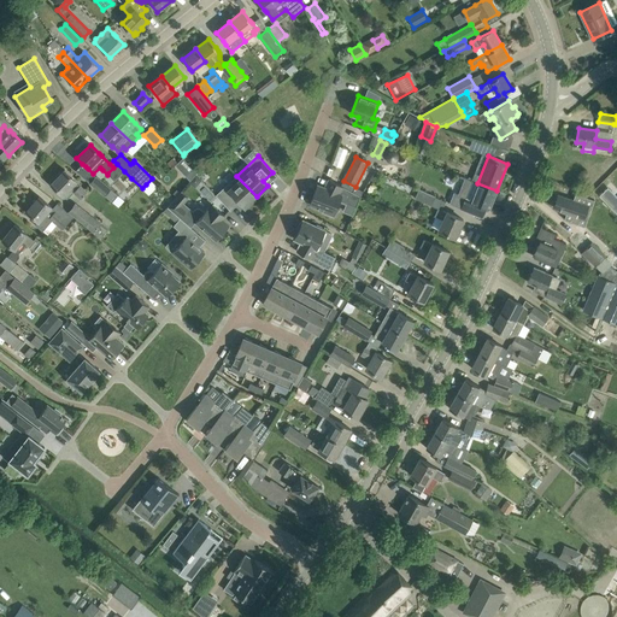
[(183,158),(176,165),(184,175),(192,168),(183,158)]
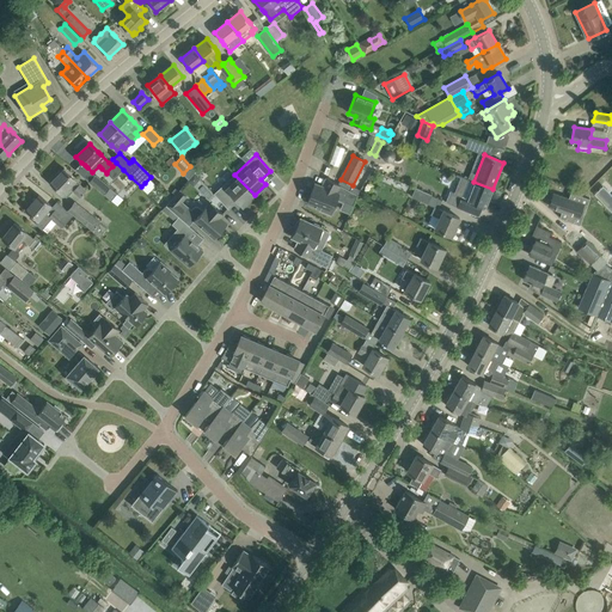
[(75,179),(73,177),(63,169),(50,182),(62,194),(66,197),(73,191),(79,197),(86,191),(75,181),(75,179)]
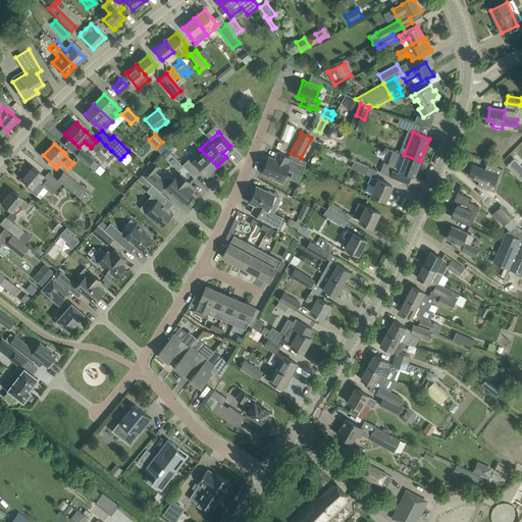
[(76,154),(96,171),(100,165),(81,149),(76,154)]
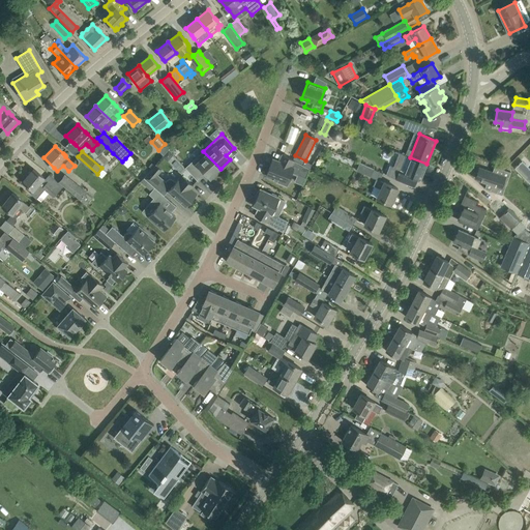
[(221,169),(203,151),(185,168),(198,181),(206,174),(210,178),(221,169)]
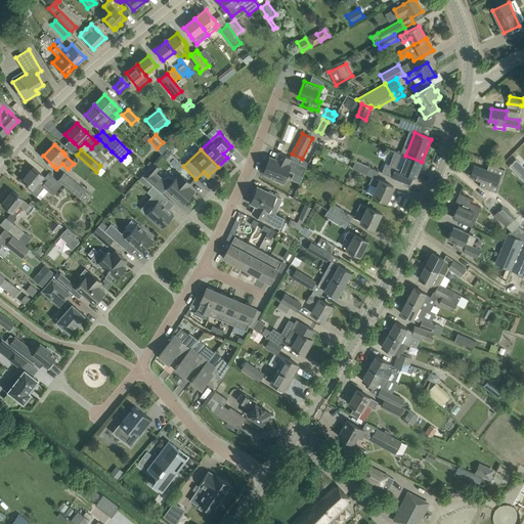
[(284,184),(289,171),(289,170),(295,172),(294,172),(302,175),(306,167),(279,153),(275,159),(269,157),(263,174),(274,178),(273,180),(284,184)]
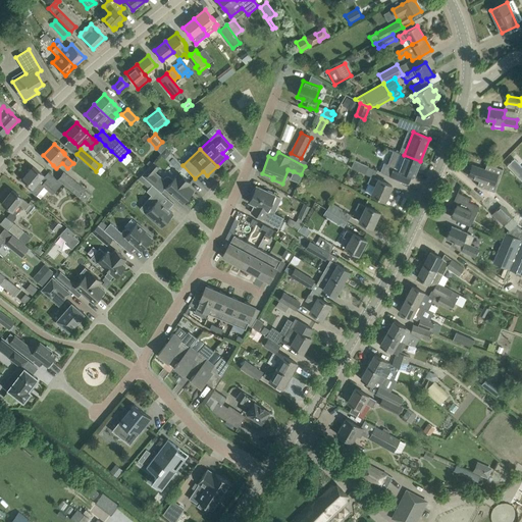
[(420,161),(404,155),(399,169),(384,163),(380,172),(390,177),(400,180),(402,172),(414,177),(420,161)]
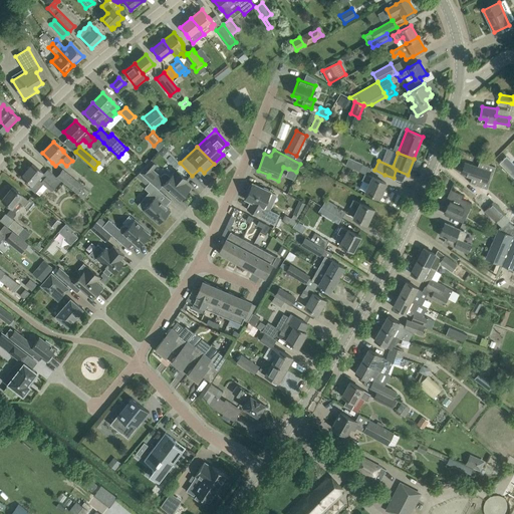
[(359,172),(363,164),(345,157),(342,163),(346,164),(345,165),(359,172)]
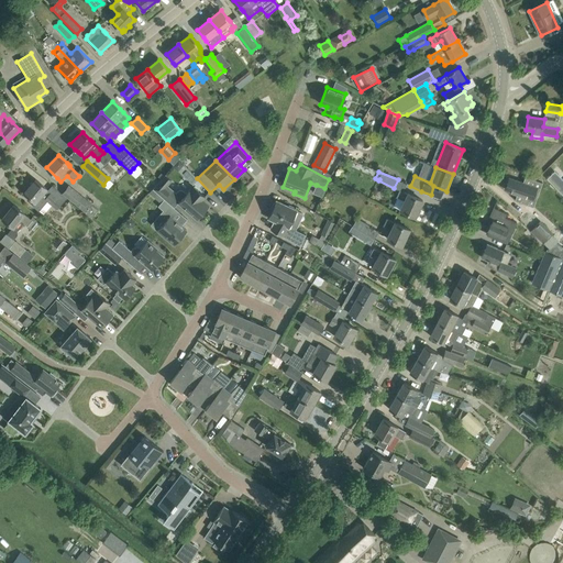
[(562,184),(552,173),(547,178),(562,195),(562,184)]
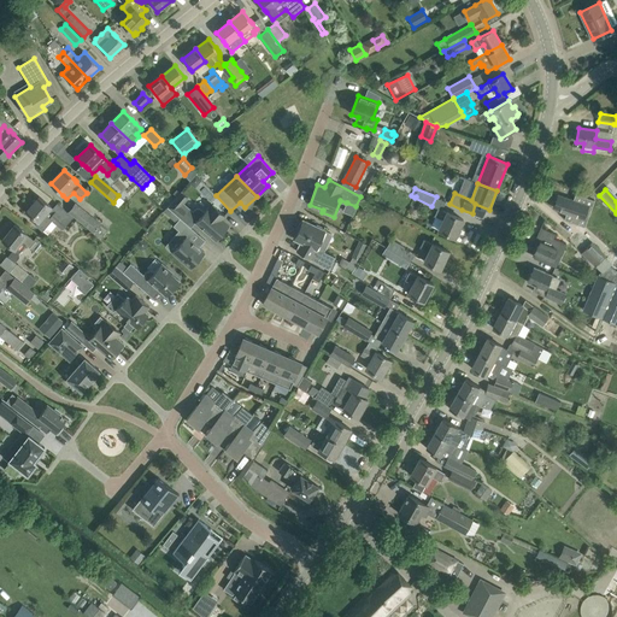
[(181,206),(183,203),(188,198),(182,193),(169,207),(180,218),(186,211),(181,206)]
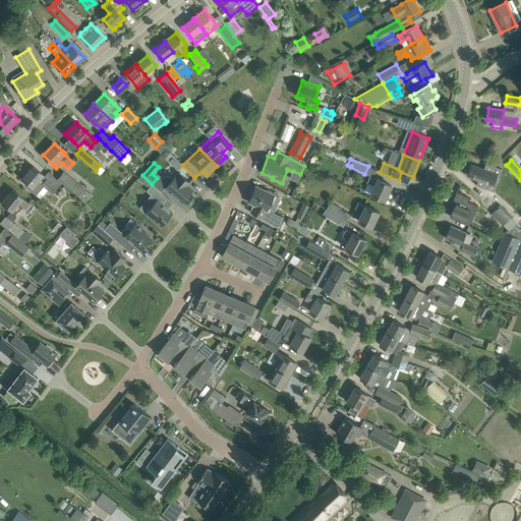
[(471,165),(467,175),(476,179),(478,179),(476,185),(494,191),(502,169),(486,164),(484,169),(480,168),(471,165)]
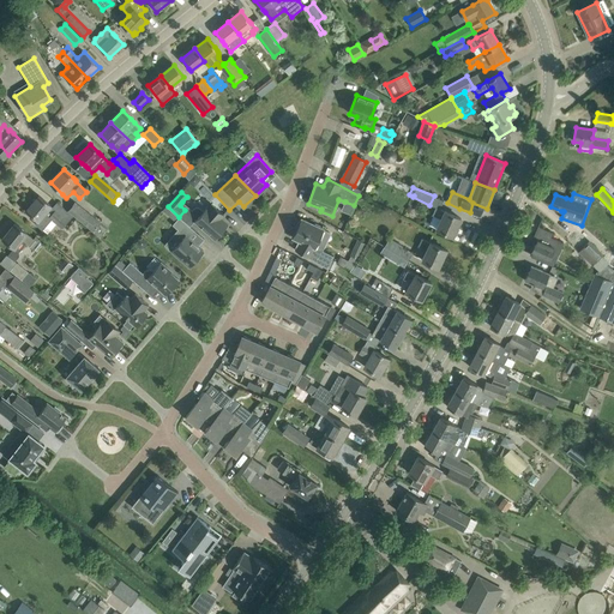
[(72,216),(66,211),(56,203),(53,208),(38,196),(26,210),(38,221),(35,224),(42,229),(50,218),(62,228),(72,216)]
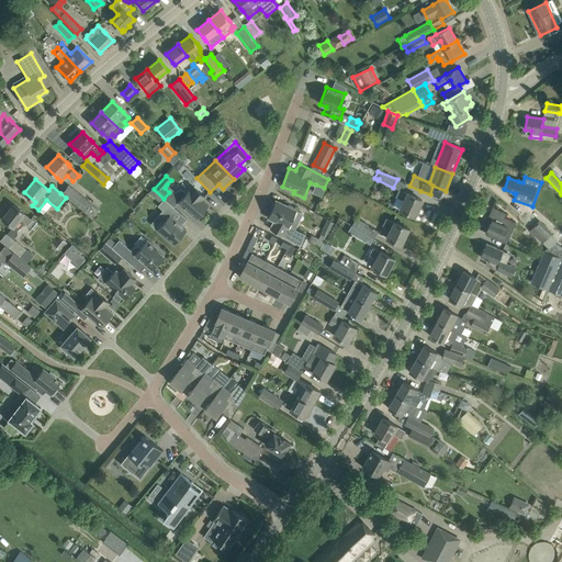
[(92,204),(68,186),(63,193),(92,217),(99,210),(92,204)]
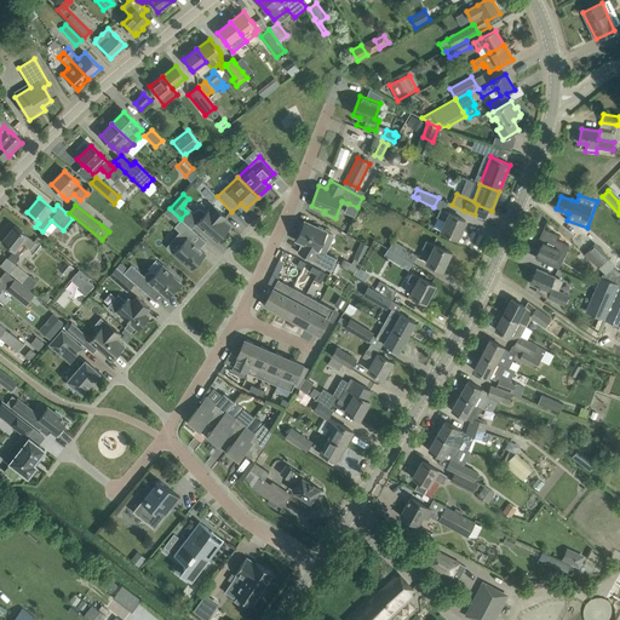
[(218,239),(220,240),(225,234),(224,233),(225,231),(224,229),(228,225),(223,220),(227,217),(213,206),(211,210),(210,208),(205,213),(199,207),(194,212),(191,211),(188,214),(197,222),(196,223),(217,241),(218,239)]
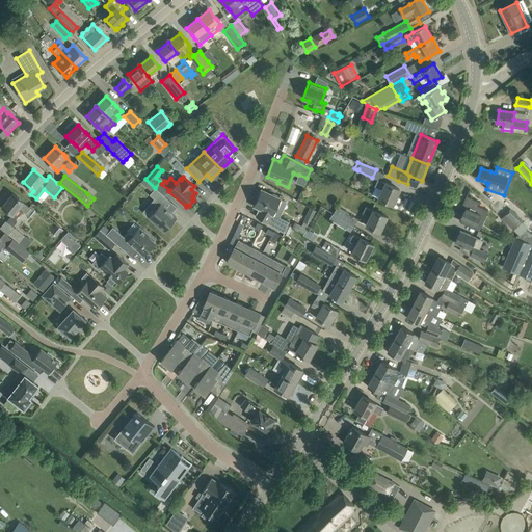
[(398,198),(396,197),(399,189),(386,183),(377,180),(374,186),(382,190),(378,198),(393,205),(393,204),(395,205),(398,198)]
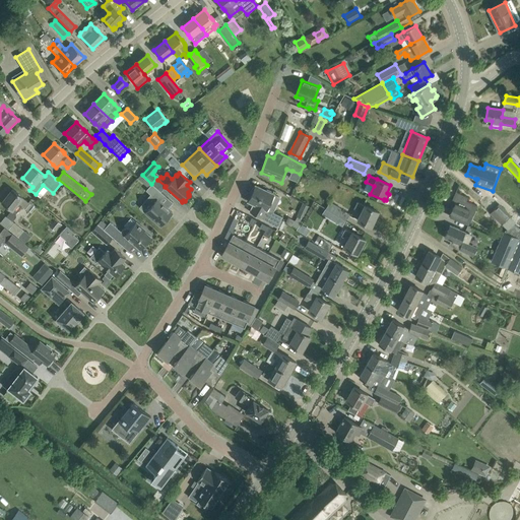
[(152,205),(145,212),(160,226),(173,213),(160,202),(166,196),(151,184),(146,191),(150,195),(146,199),(152,205)]
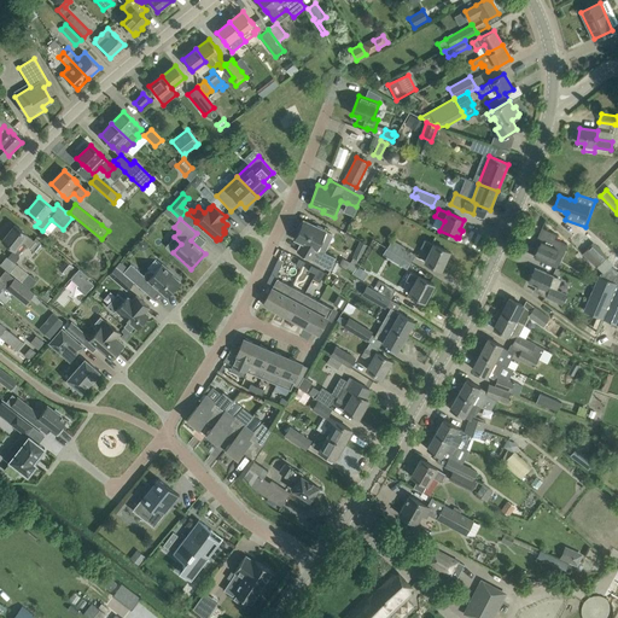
[(302,243),(297,252),(330,270),(336,258),(319,250),(324,240),(321,240),(326,231),(322,229),(322,228),(318,226),(315,227),(303,221),(303,223),(301,223),(298,228),(299,231),(295,240),(302,243)]
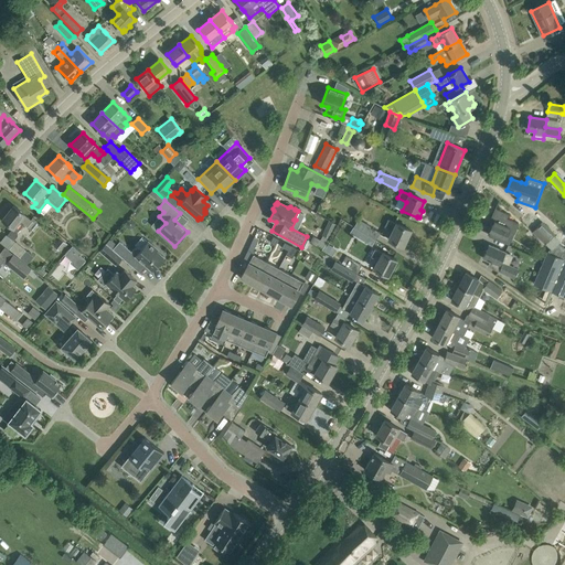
[(24,215),(22,213),(13,206),(2,220),(18,232),(20,230),(23,226),(23,224),(28,227),(29,228),(33,222),(24,215)]
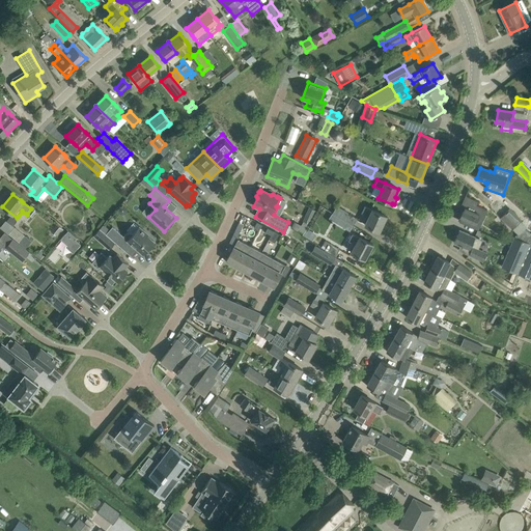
[(481,223),(482,220),(486,211),(479,207),(479,206),(465,199),(462,206),(465,207),(458,220),(474,227),(476,220),(481,223)]
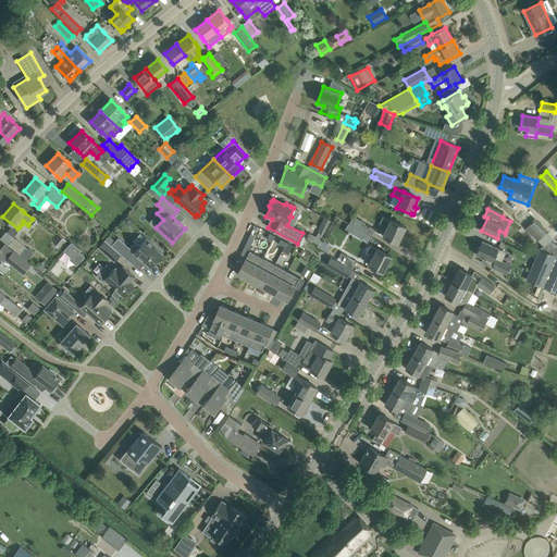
[(354,215),(348,224),(360,232),(364,225),(366,223),(354,215)]
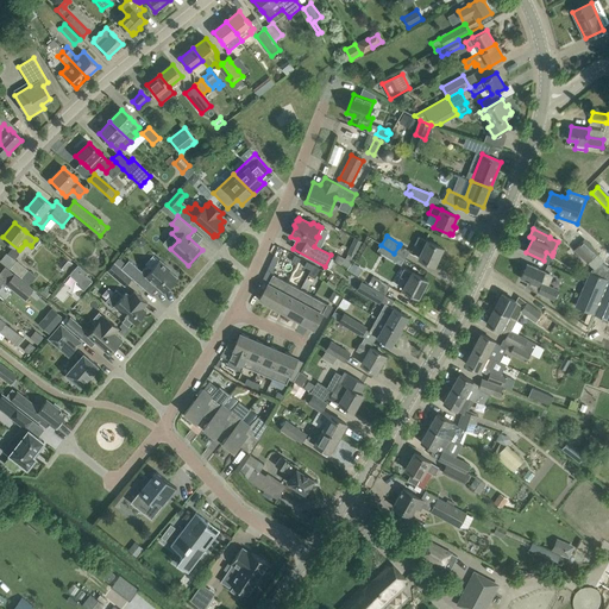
[(443,249),(432,243),(427,240),(419,237),(415,244),(424,249),(419,258),(435,265),(443,249)]
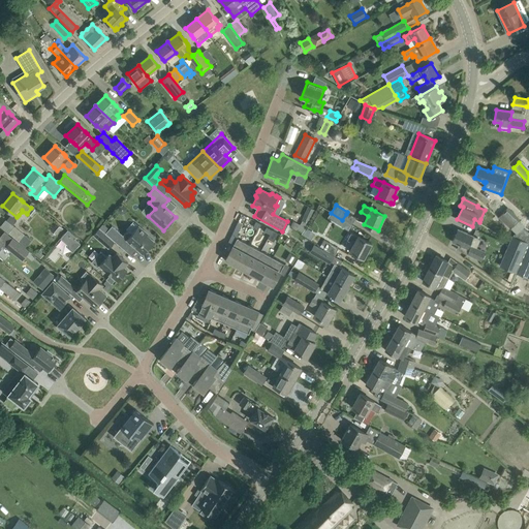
[(315,211),(309,207),(302,220),(308,224),(315,211)]
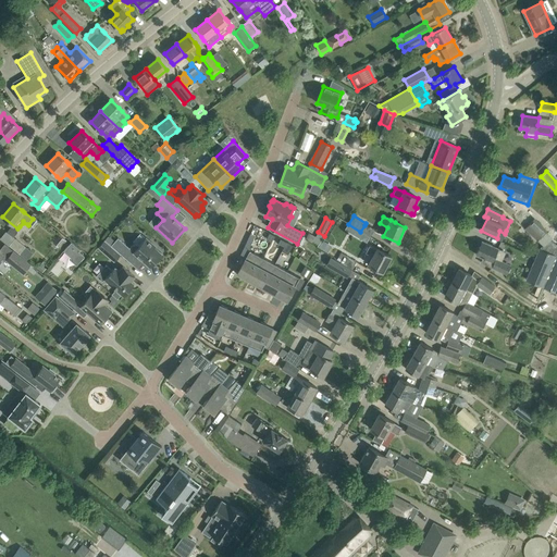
[(534,219),(524,229),(527,231),(528,232),(535,239),(536,240),(547,231),(534,219)]
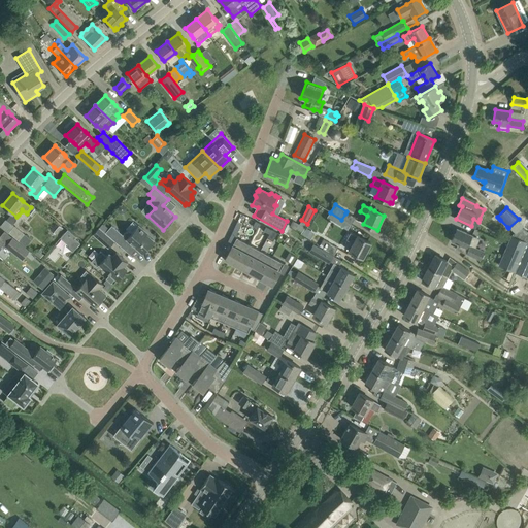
[(56,223),(50,230),(57,235),(59,233),(63,229),(56,223)]
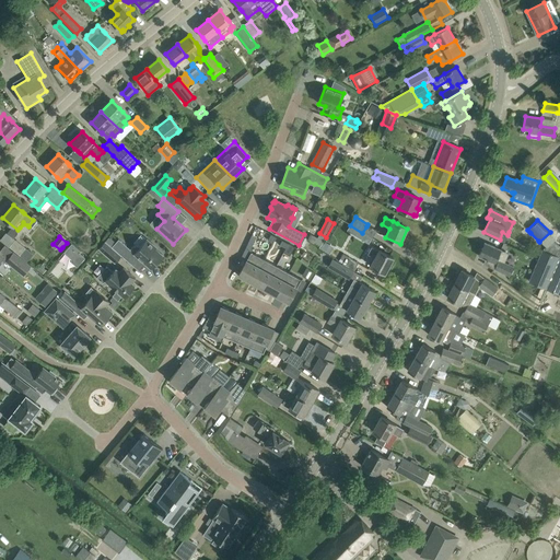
[(105,241),(112,247),(121,256),(138,270),(144,264),(149,267),(152,263),(154,264),(162,255),(155,248),(156,247),(147,240),(140,247),(138,246),(135,246),(132,247),(130,249),(118,238),(115,243),(108,236),(105,241)]
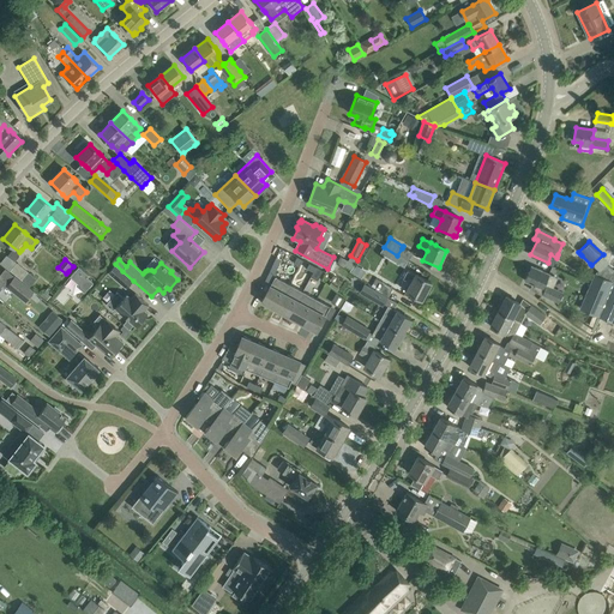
[(36,280),(17,263),(11,271),(22,280),(22,281),(30,288),(36,280)]
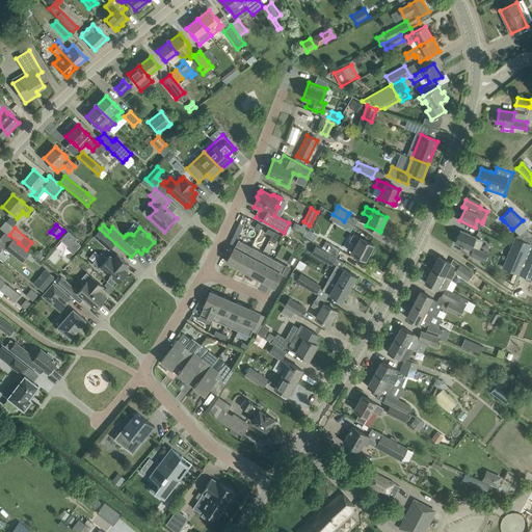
[(106,235),(100,229),(94,237),(109,250),(115,243),(106,235)]
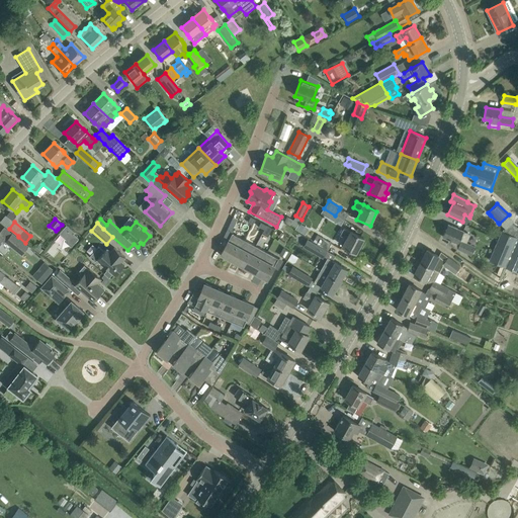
[(67,225),(59,234),(67,240),(66,242),(72,247),(79,239),(74,234),(75,233),(67,225)]
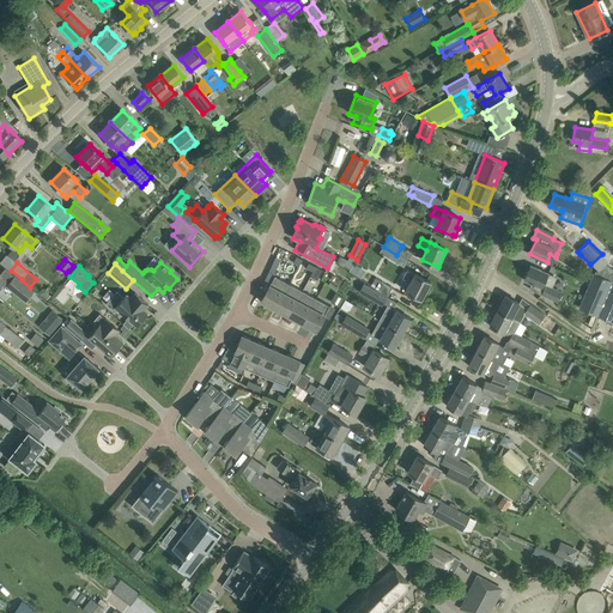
[(364,272),(353,266),(350,271),(360,278),(364,272)]
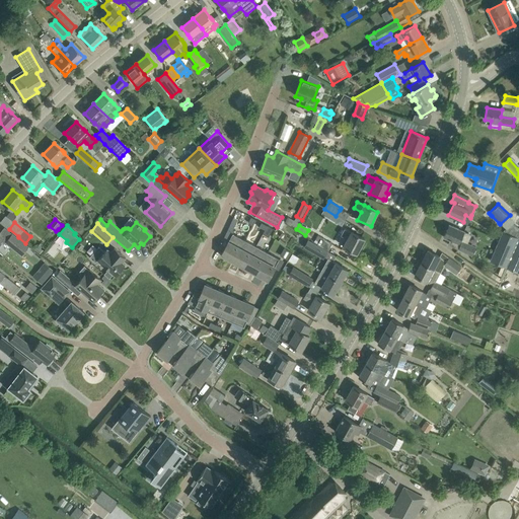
[(464,231),(458,229),(449,225),(443,237),(450,240),(448,244),(472,255),(475,247),(467,243),(471,235),(464,232),(464,231)]
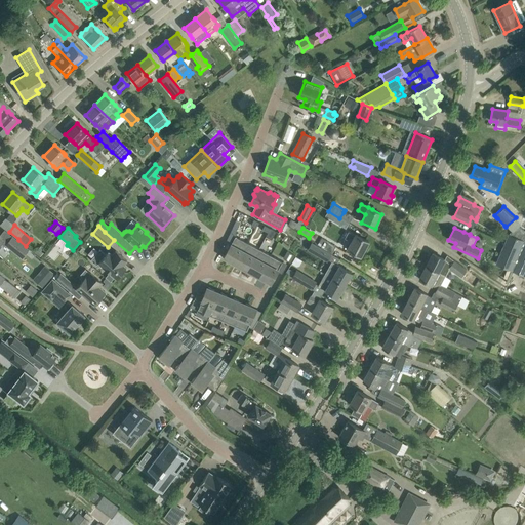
[(268,233),(266,237),(272,240),(274,236),(276,232),(270,229),(268,233)]
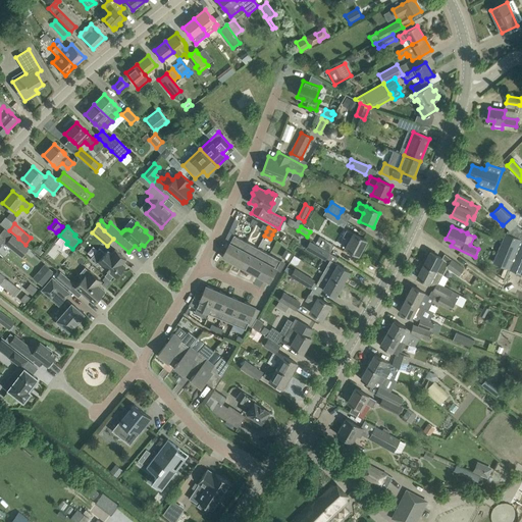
[(345,248),(350,250),(359,255),(366,241),(353,233),(346,229),(343,237),(349,241),(345,248)]
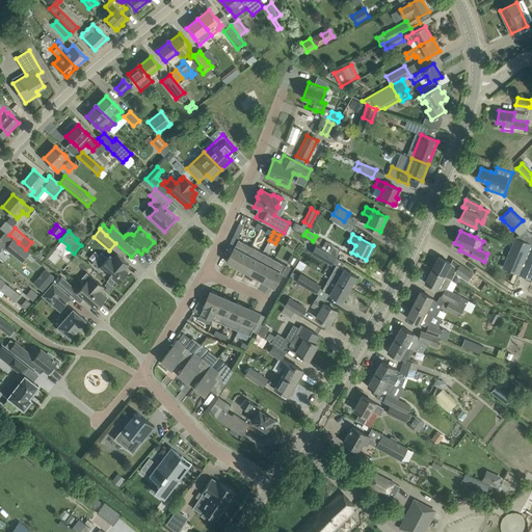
[(29,254),(12,239),(8,244),(0,238),(0,251),(2,250),(1,249),(3,247),(5,248),(22,262),(29,254)]
